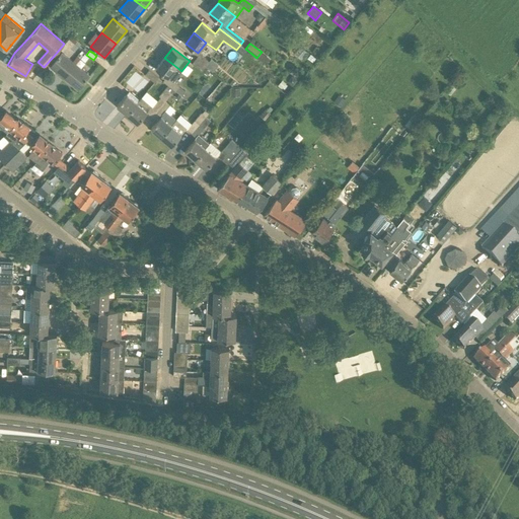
[(76,64),(63,53),(51,67),(64,78),(76,64)]
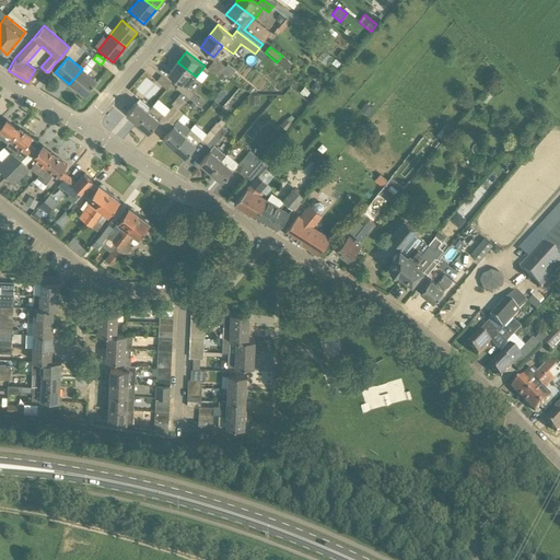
[(228,76),(230,78),(235,69),(228,63),(225,67),(214,59),(211,63),(222,72),(228,76)]
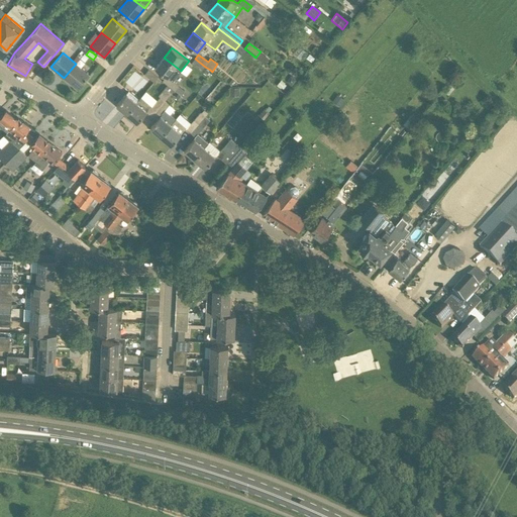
[(163,81),(168,85),(175,90),(175,91),(179,87),(168,77),(176,67),(164,58),(156,68),(166,77),(163,81)]
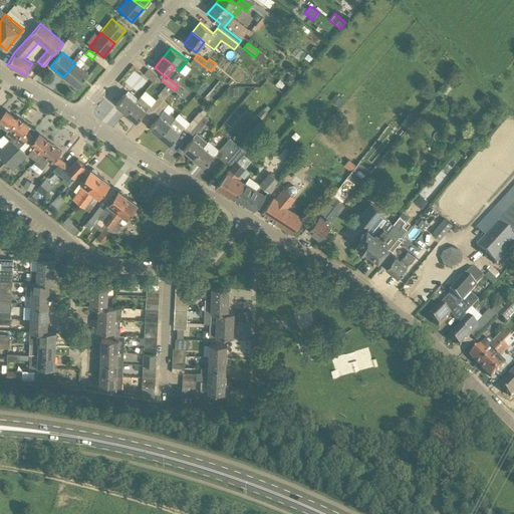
[(190,63),(200,70),(204,66),(194,58),(190,63)]
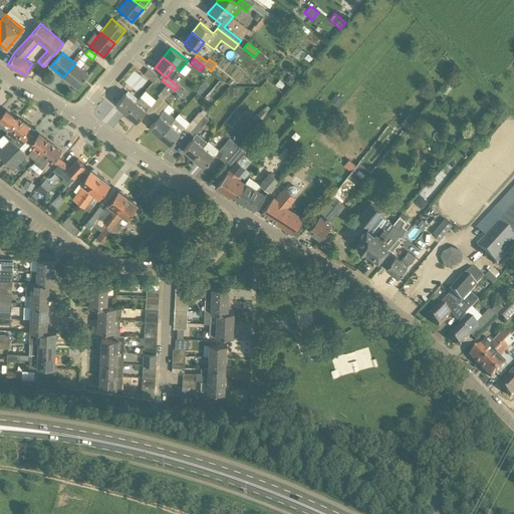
[(89,75),(75,63),(63,77),(77,89),(89,75)]
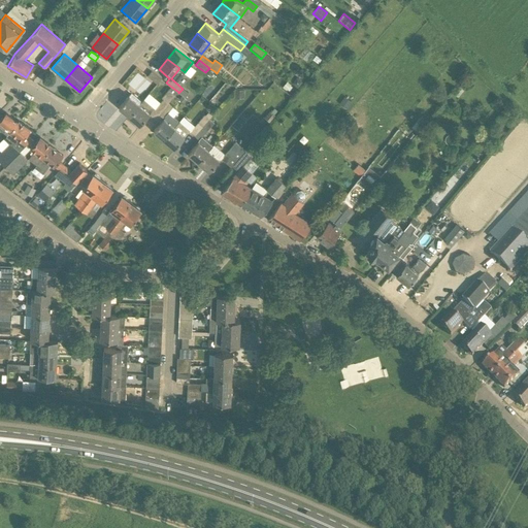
[(210,76),(215,71),(209,68),(205,72),(210,76)]
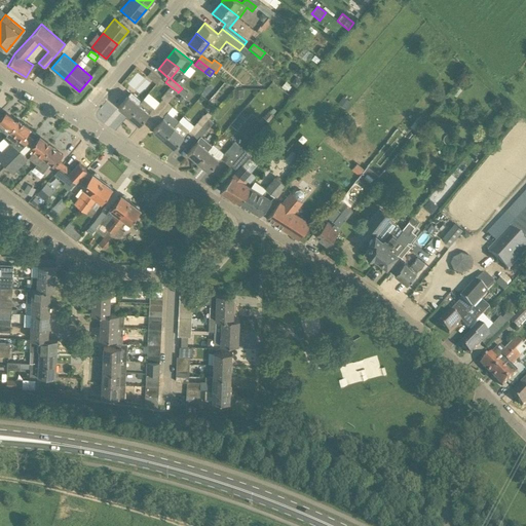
[(147,76),(156,83),(160,78),(151,71),(147,76)]
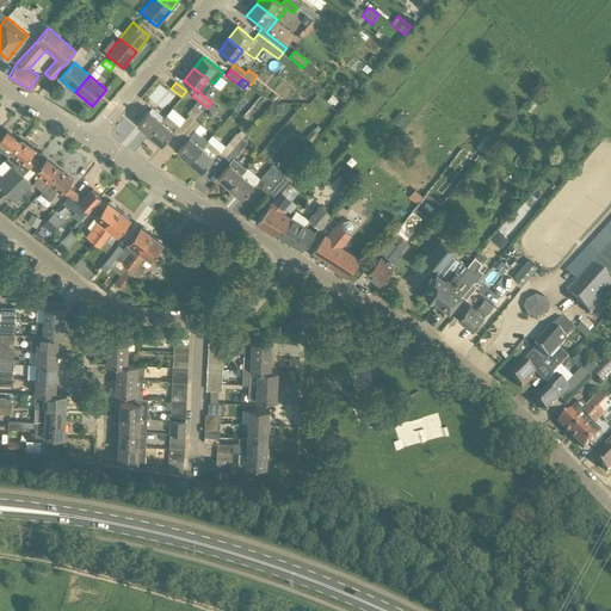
[(351,96),(344,90),(338,96),(345,102),(351,96)]
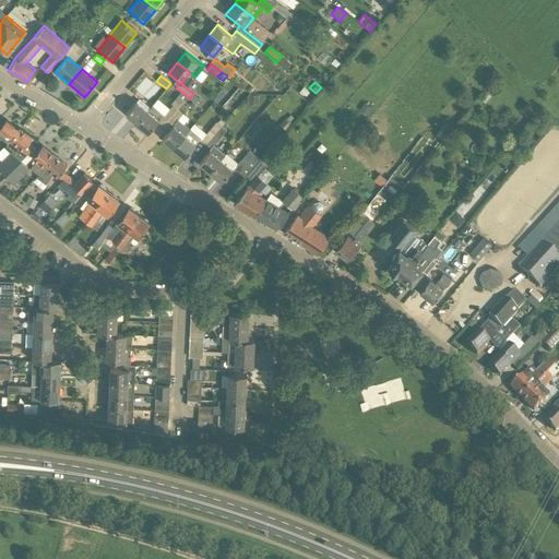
[(299,92),(304,95),(308,90),(304,86),(299,92)]
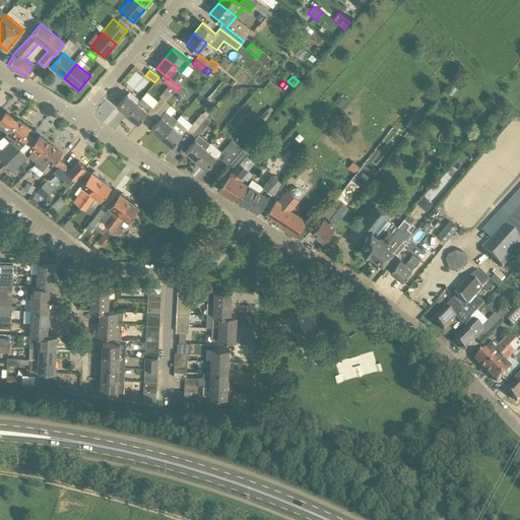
[(153,107),(157,111),(166,102),(173,93),(167,88),(159,96),(160,98),(157,102),(153,107)]
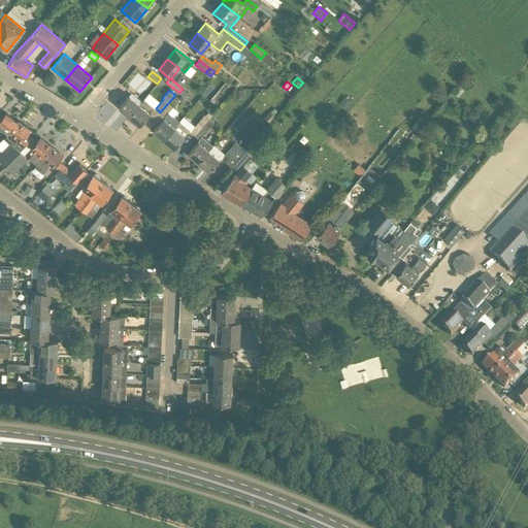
[(119,107),(129,117),(139,104),(129,95),(119,107)]
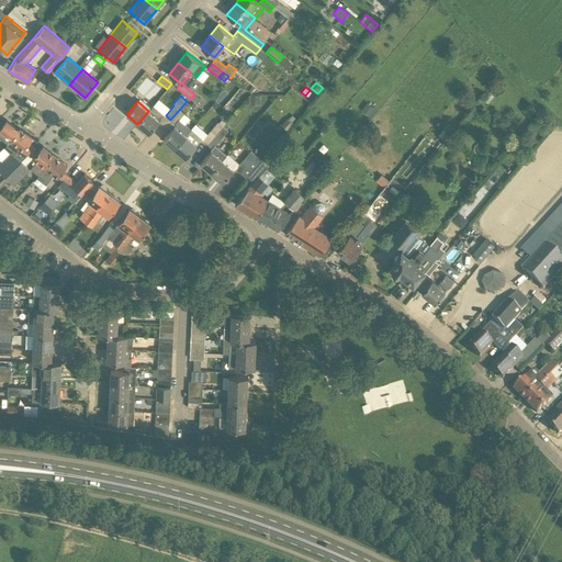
[(374,109),(367,103),(361,110),(369,116),(374,109)]
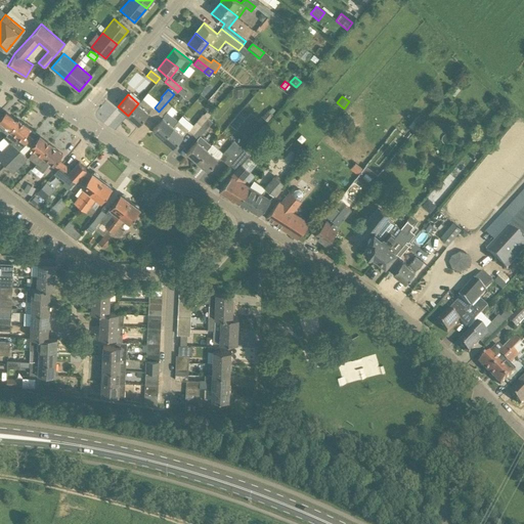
[(138,125),(148,114),(155,107),(143,98),(138,103),(128,116),(138,125)]
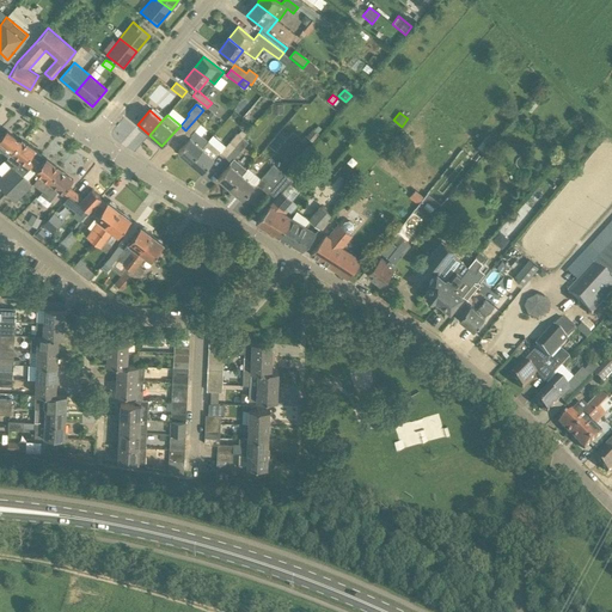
[(208,142),(195,130),(200,124),(195,120),(185,130),(191,135),(185,144),(178,151),(190,163),(208,142)]
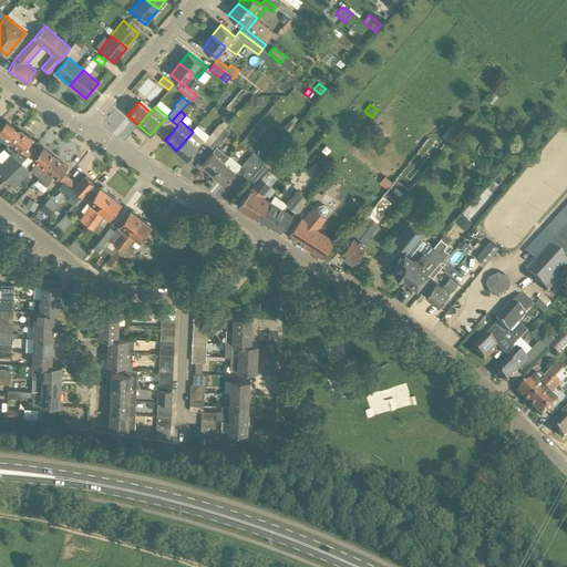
[(290,120),(284,126),(289,132),(296,124),(290,120)]
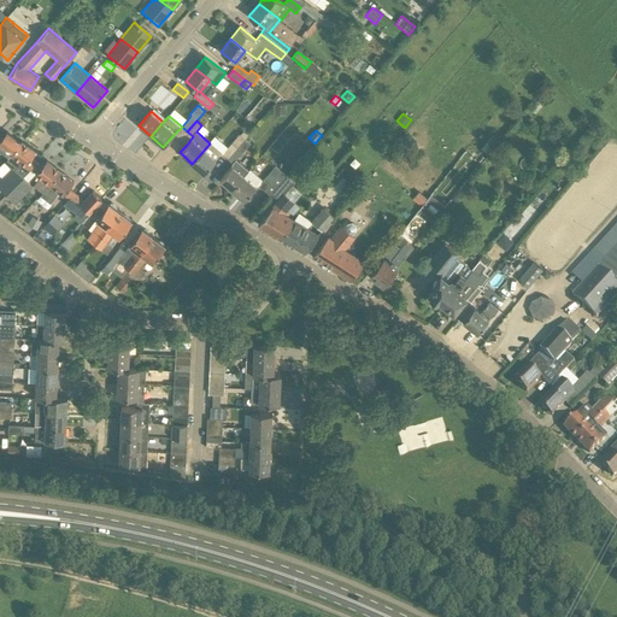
[(1,153),(9,158),(21,142),(7,131),(3,137),(0,134),(0,148),(3,151),(1,153)]
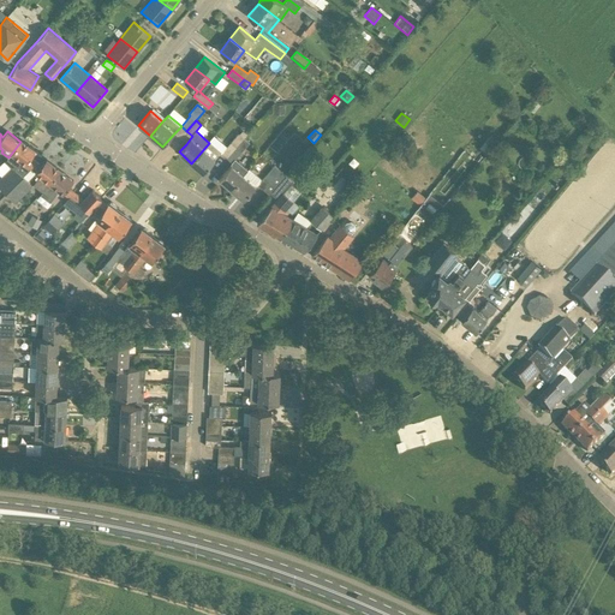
[(239,133),(221,154),(227,159),(244,138),(240,135),(239,133)]
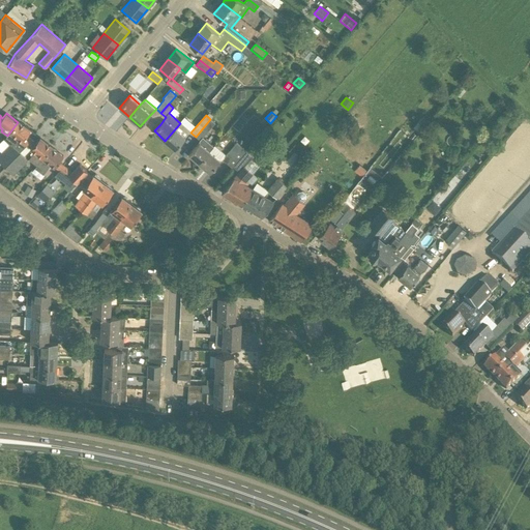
[(210,119),(196,137),(200,140),(215,123),(210,119)]
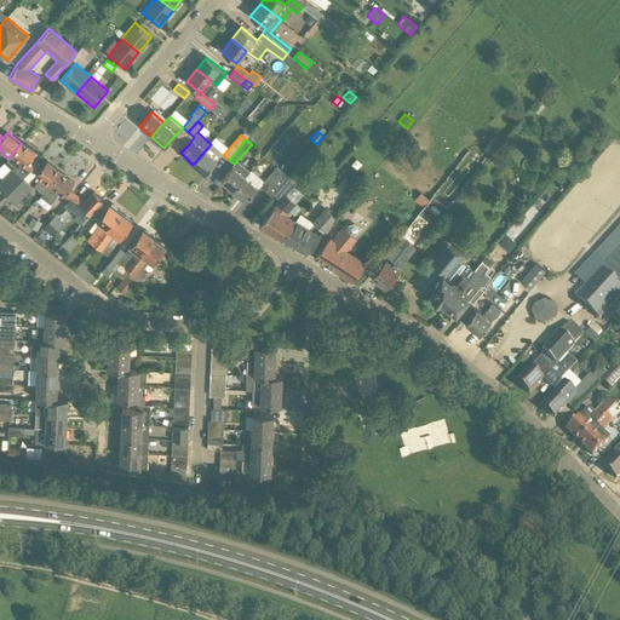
[(0,181),(0,189),(6,195),(24,178),(33,170),(36,165),(30,160),(35,153),(22,142),(21,143),(9,159),(6,162),(12,168),(0,181)]
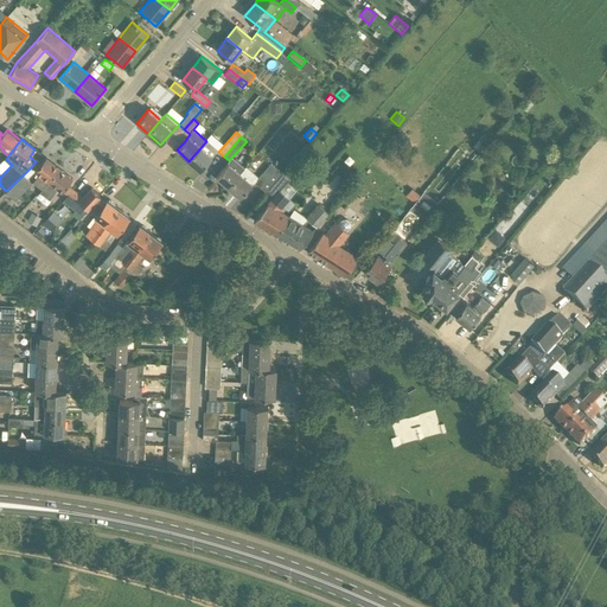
[(200,171),(217,151),(206,141),(189,161),(200,171)]
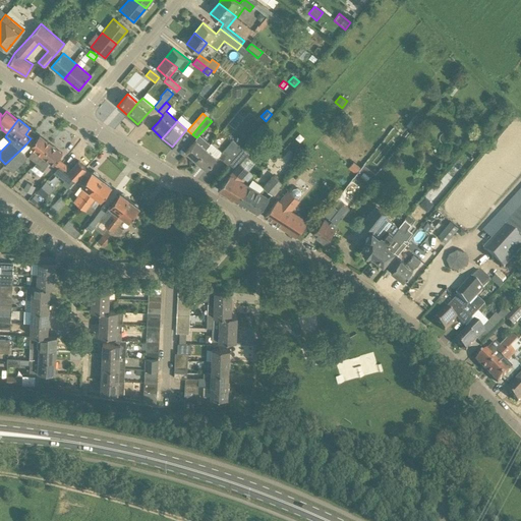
[(31,138),(27,142),(32,146),(31,148),(34,150),(30,156),(37,162),(44,155),(51,145),(39,135),(35,140),(31,138)]
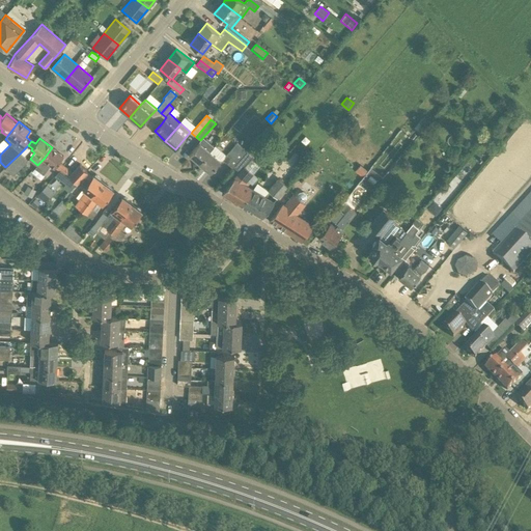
[(200,164),(211,151),(200,142),(189,155),(200,164)]
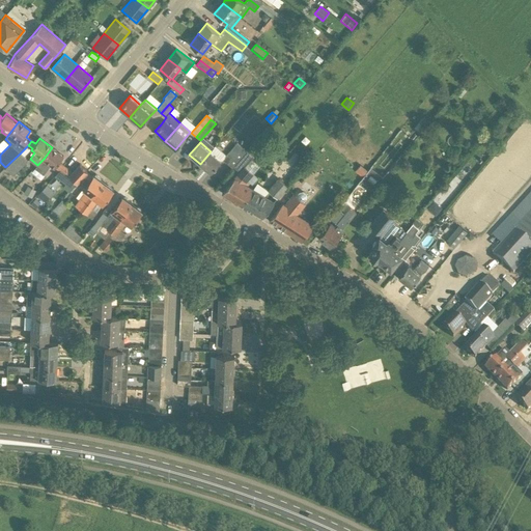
[(223,160),(228,164),(232,168),(247,151),(236,143),(226,156),(223,160)]
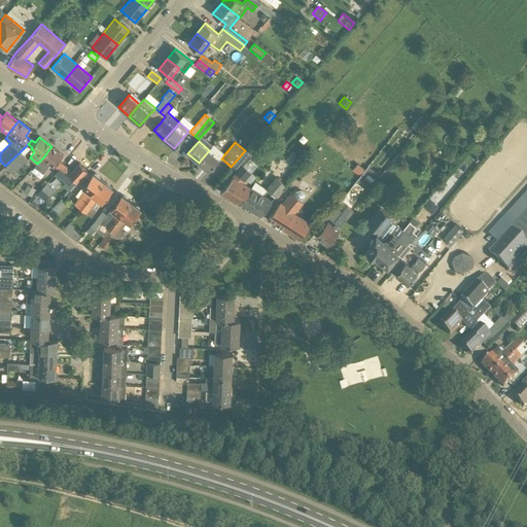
[(209,172),(219,160),(221,159),(224,154),(214,145),(209,150),(199,163),(209,172)]
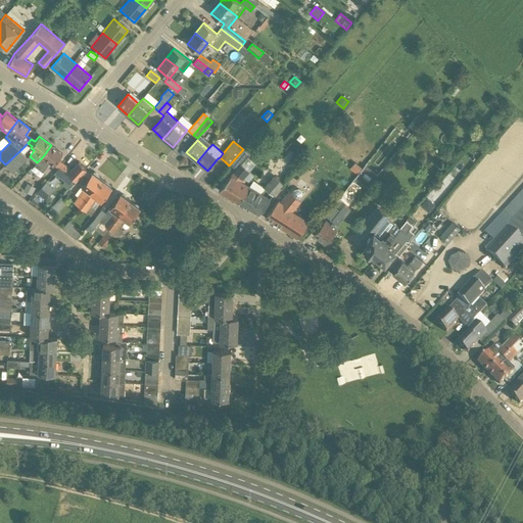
[(268,150),(273,155),(279,149),(273,144),(268,150)]
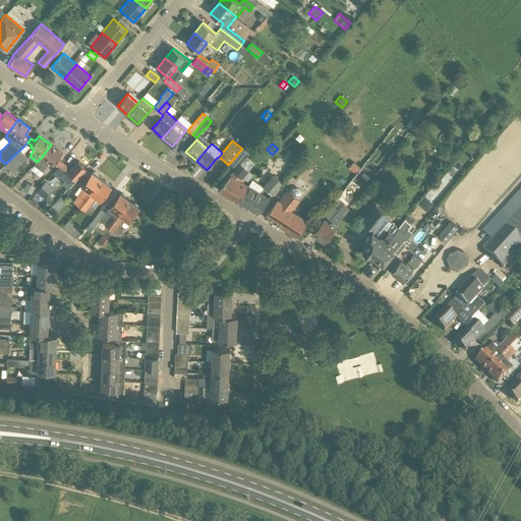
[(54,164),(59,168),(60,167),(63,163),(58,159),(62,154),(51,145),(44,155),(37,162),(45,169),(50,162),(53,165),(54,164)]
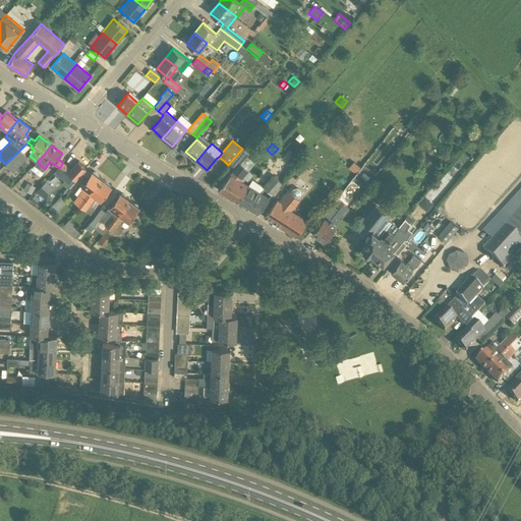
[(20,150),(5,164),(13,172),(29,158),(24,154),(20,150)]
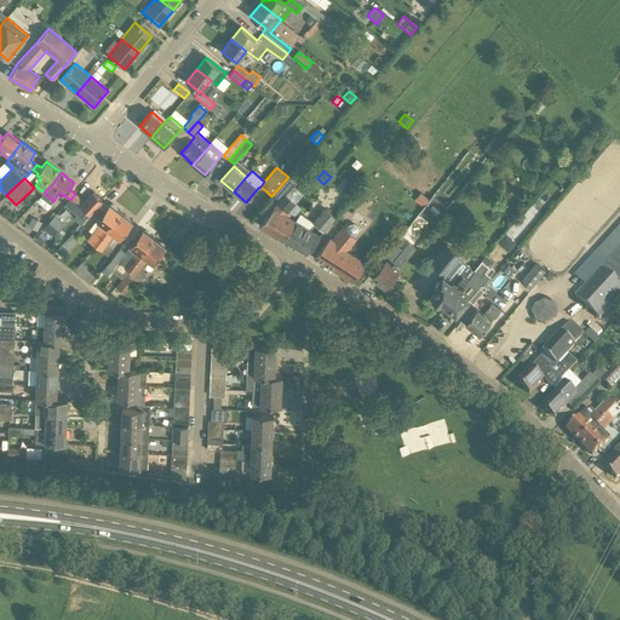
[(84,207),(90,213),(102,201),(102,200),(93,191),(84,201),(75,194),(72,199),(70,200),(74,204),(69,210),(78,214),(84,207)]
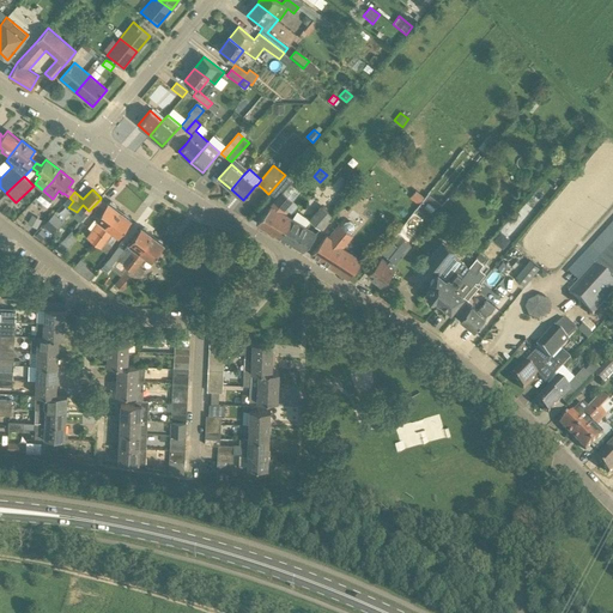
[(412,195),(410,199),(418,205),(424,198),(416,190),(412,195)]
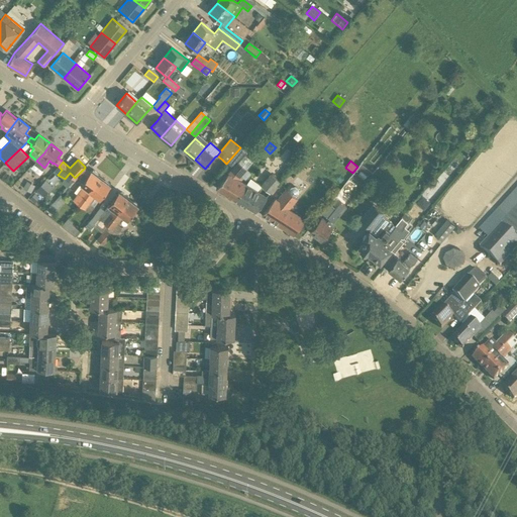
[(237,162),(215,189),(234,200),(247,184),(240,180),(242,178),(241,177),(246,170),(237,162)]
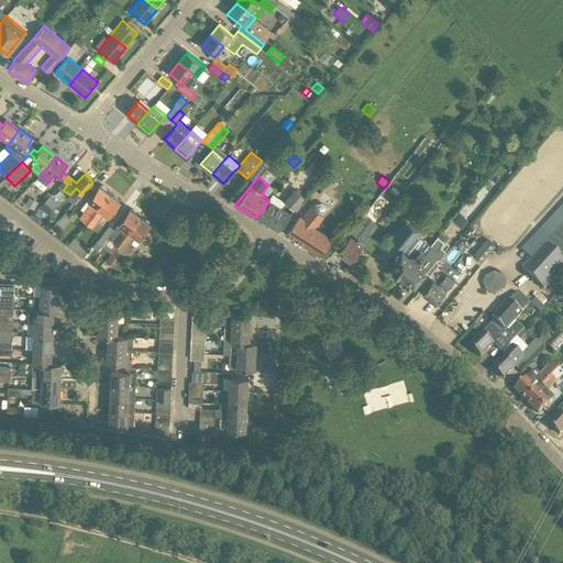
[(76,216),(87,223),(110,194),(106,190),(107,189),(101,185),(101,186),(99,185),(98,187),(92,183),(81,194),(80,195),(87,201),(91,203),(85,212),(81,209),(76,216)]
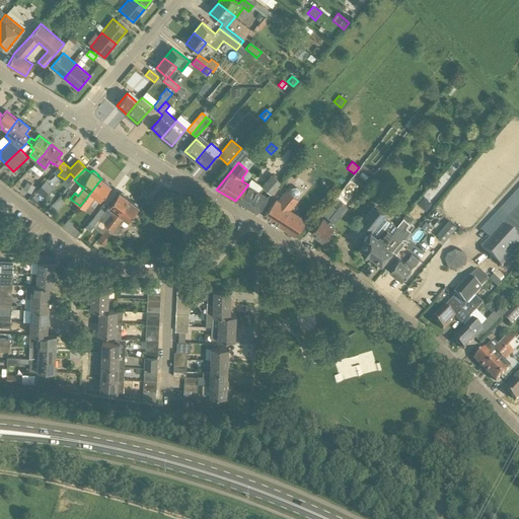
[(271,174),(262,186),(272,194),(281,182),(271,174)]
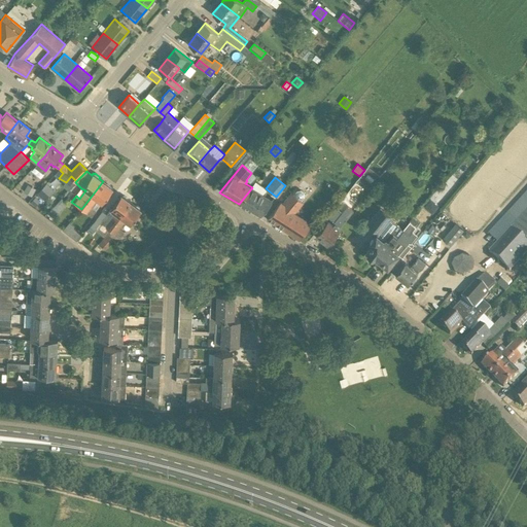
[(92,217),(96,210),(93,208),(98,200),(102,203),(112,188),(103,181),(81,209),(92,217)]
